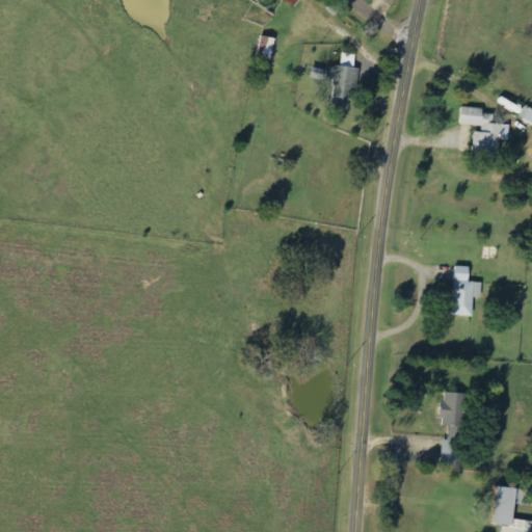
[(324,108),(346,110),(348,88),(355,89),(357,69),(351,69),(352,54),(339,53),(337,68),(328,67),(324,108)]
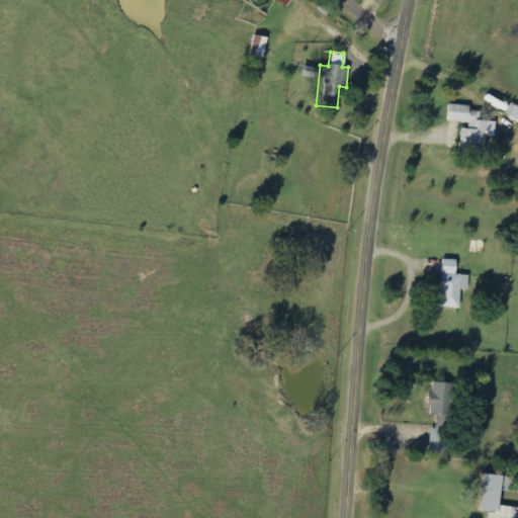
[(517,107),(508,103),(502,114),(517,122),(517,107)]
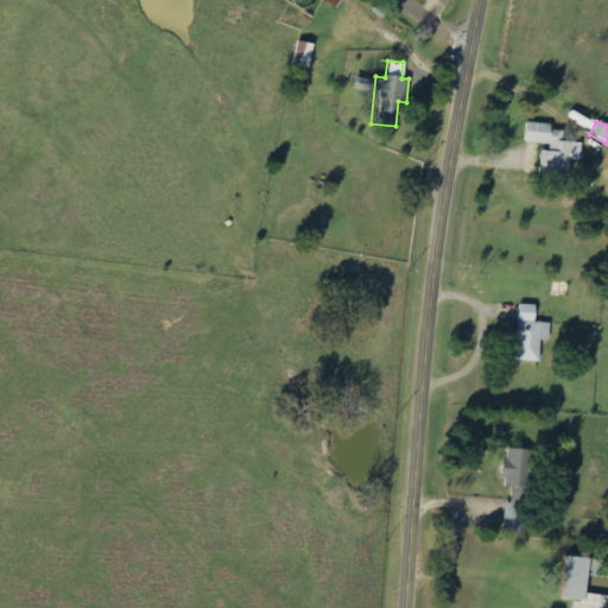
[(538,151),(537,178),(568,179),(569,160),(578,162),(580,143),(568,143),(569,131),(550,130),(550,124),(523,122),(521,143),(546,144),(546,152),(538,151)]
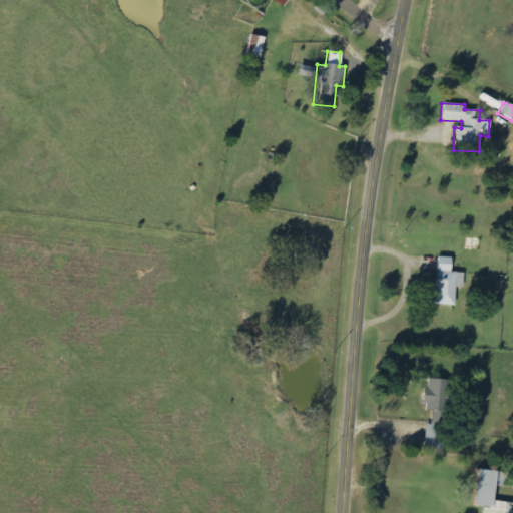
[(449,258),(434,258),(432,305),(453,306),(454,288),(461,288),(462,273),(448,273),(449,258)]
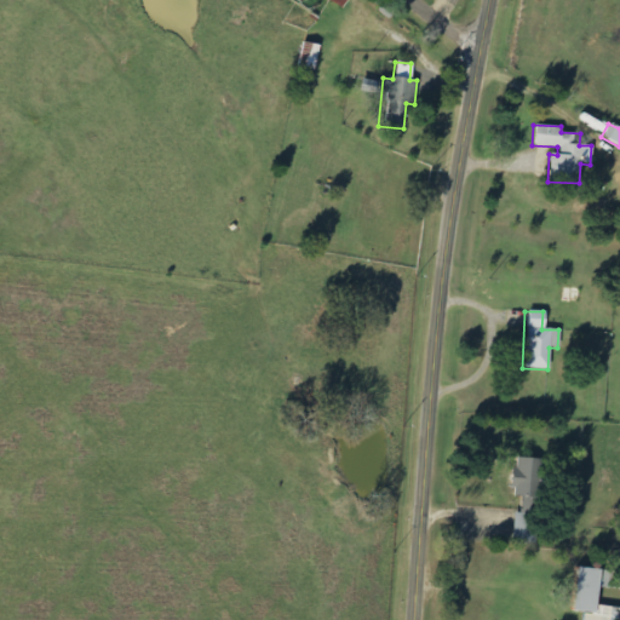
[(506,489),(532,497),(543,463),(516,455),(506,489)]
